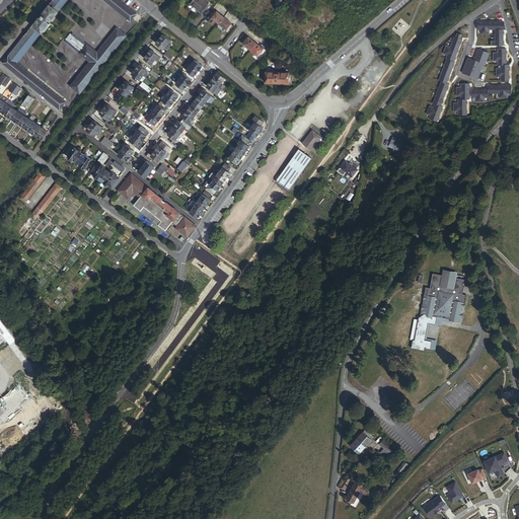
[(57,12),(66,0),(52,0),(48,5),(57,12)]
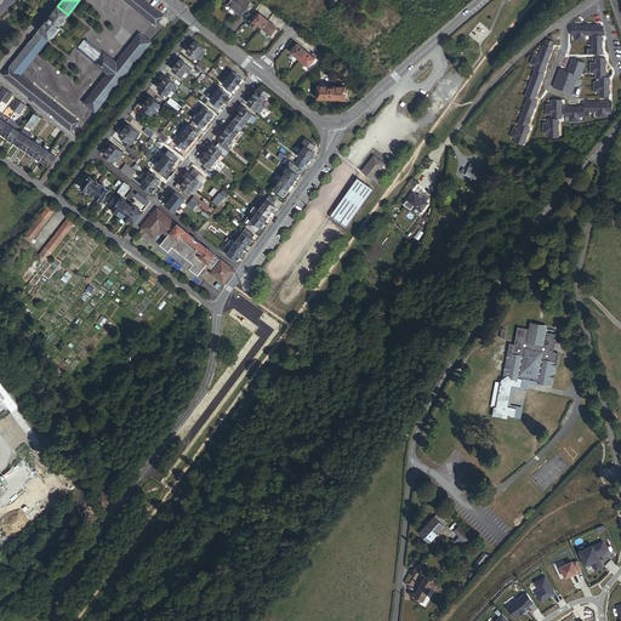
[(171,23),(141,0),(123,0),(157,26),(159,23),(166,29),(171,23)]
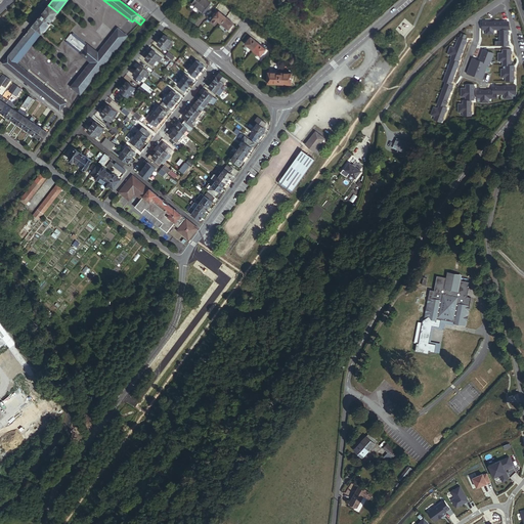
[(203,13),(211,4),(205,0),(194,0),(191,4),(203,13)]
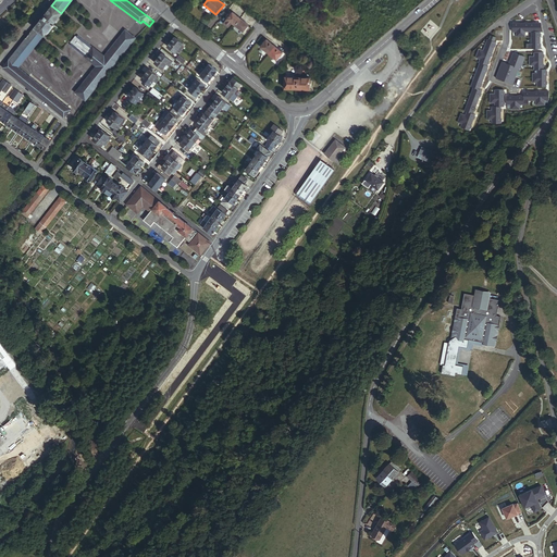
[(263,1),(262,0),(242,0),(257,10),(263,1)]
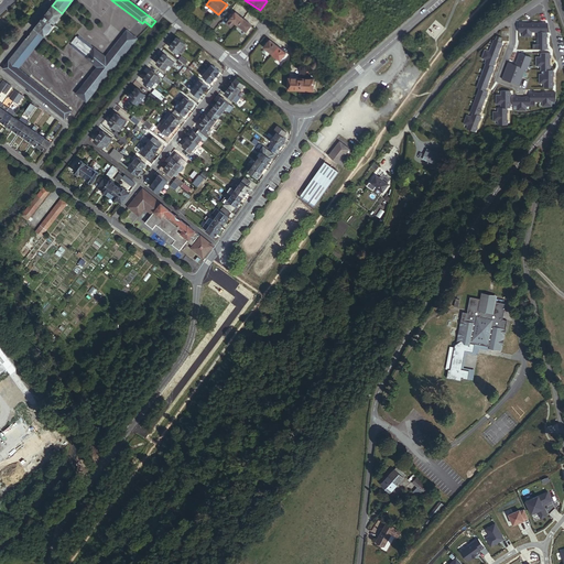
[(53,25),(62,13),(52,6),(43,18),(53,25)]
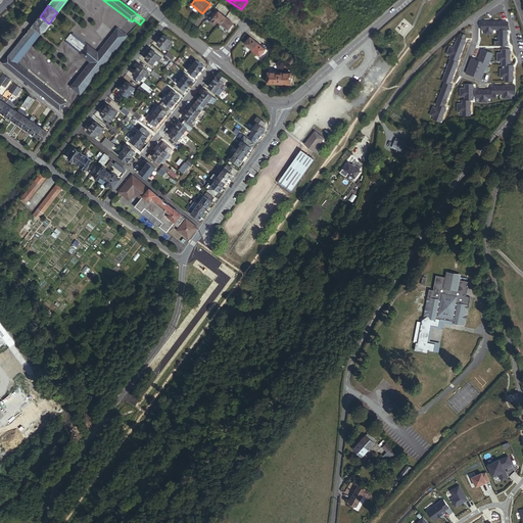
[(226,17),(219,11),(214,17),(218,21),(222,24),(226,17)]
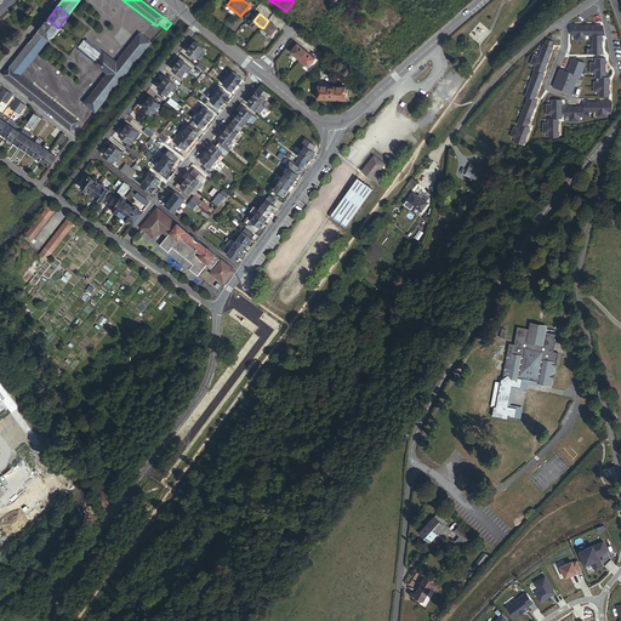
[(47,40),(58,28),(47,20),(36,32),(47,40)]
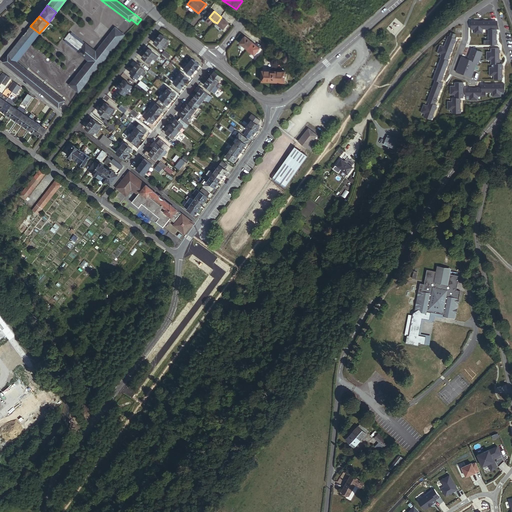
[(224,29),(228,23),(221,17),(217,23),(224,29)]
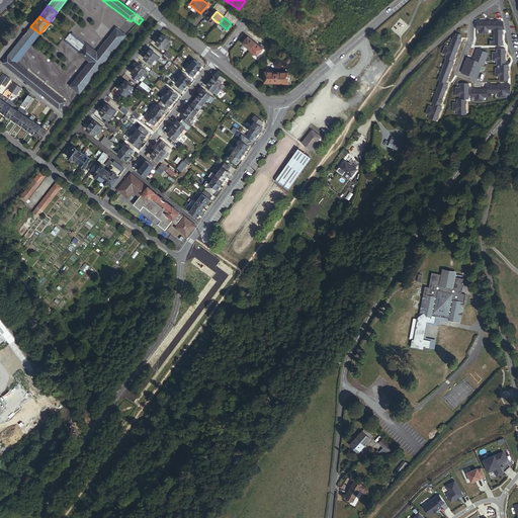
[(485,30),(485,22),(477,22),(476,30),(485,30)]
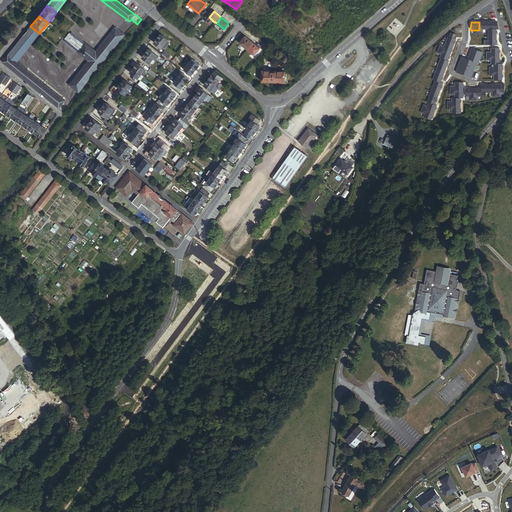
[(15,63),(39,33),(30,26),(7,56),(15,63)]
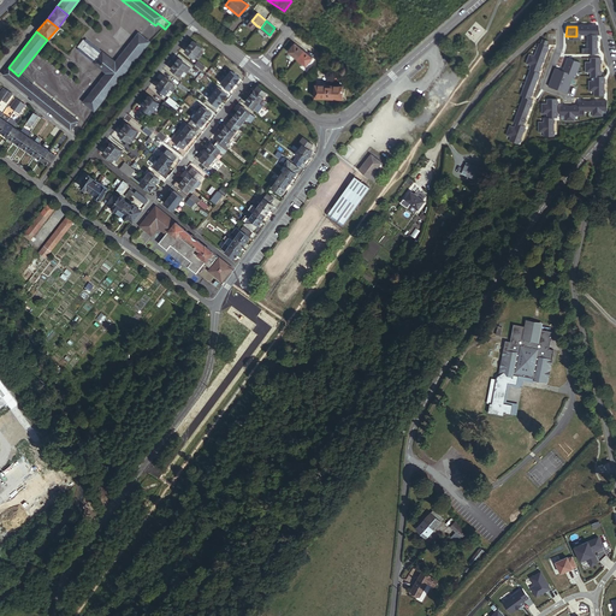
[(86,39),(75,53),(105,76),(82,105),(93,114),(150,42),(140,34),(116,63),(86,39)]
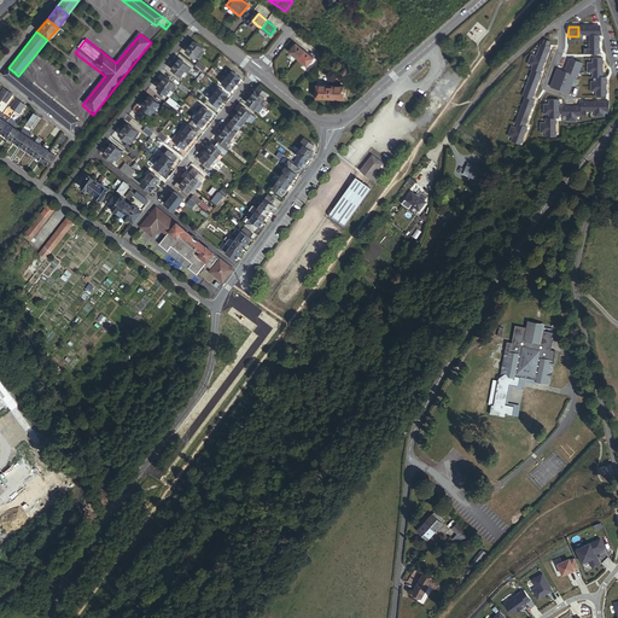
[(200,51),(202,50),(193,42),(188,47),(199,56),(202,52),(200,51)]
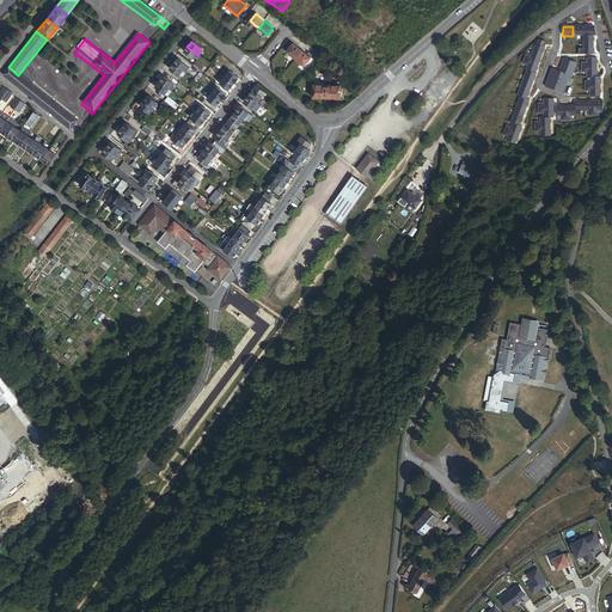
[(540,56),(544,48),(536,43),(532,53),(540,56)]
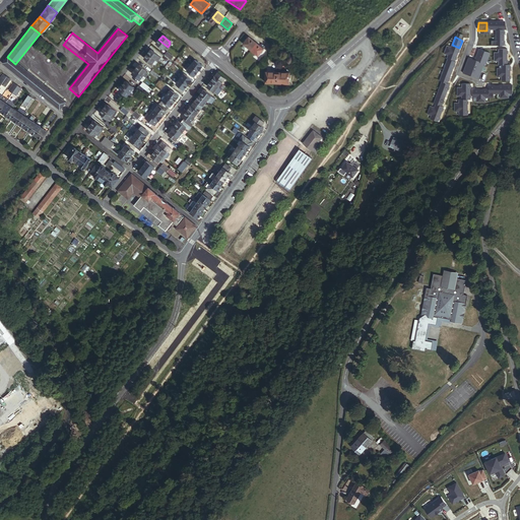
[(251,50),(256,43),(249,38),(244,45),(251,50)]
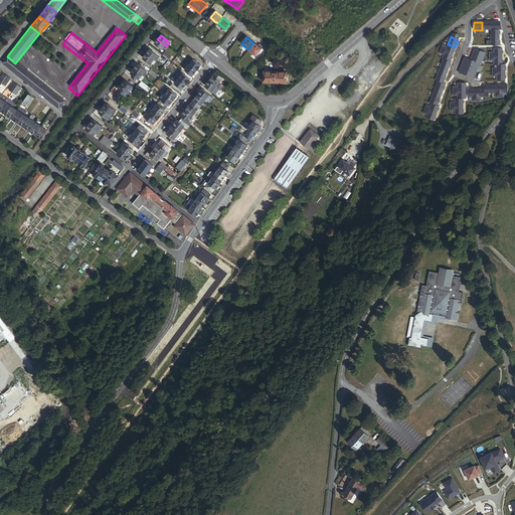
[(499,46),(499,38),(491,38),(491,45),(499,46)]
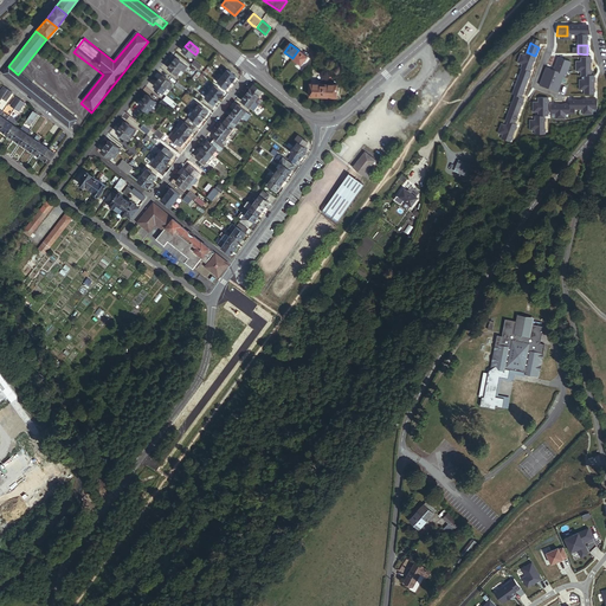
[(195,55),(185,46),(181,51),(191,58),(191,57),(192,58),(195,55)]
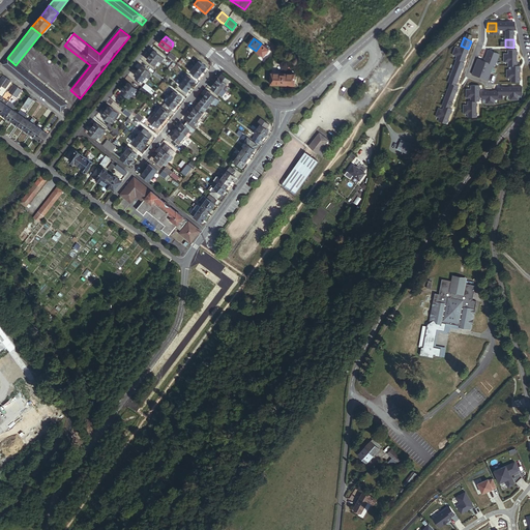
[(269,50),(261,43),(256,51),(263,57),(269,50)]
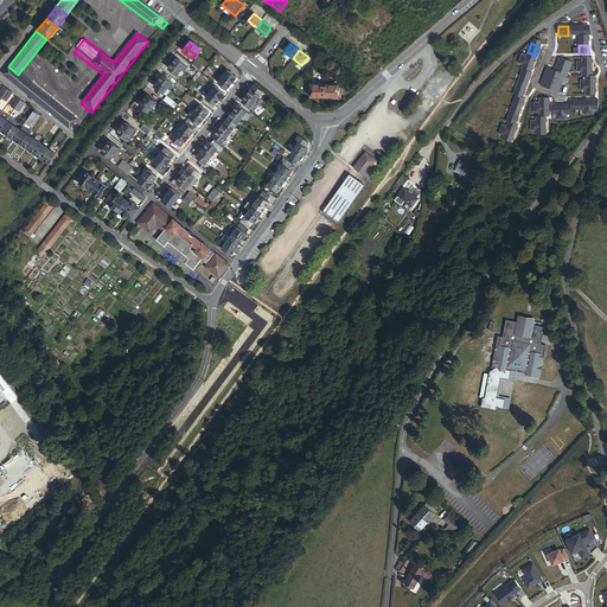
[(534,64),(536,56),(528,52),(524,61),(534,64)]
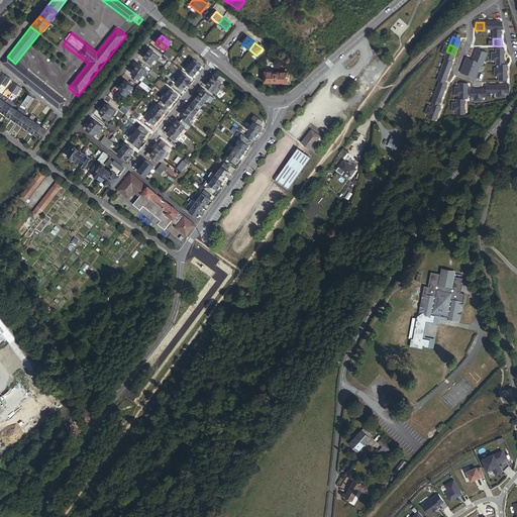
[(482,65),(487,54),(477,49),(472,61),(481,64),(482,65)]
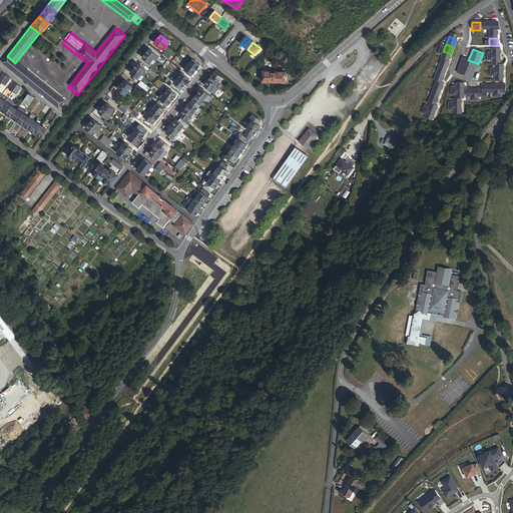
[(500,57),(500,49),(492,49),(491,57),(500,57)]
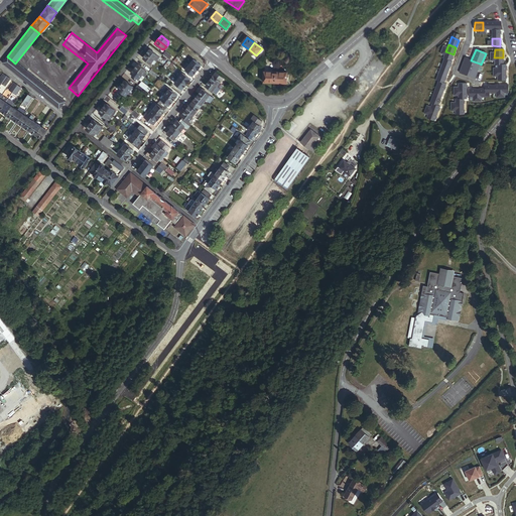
[(155,57),(156,56),(149,50),(145,54),(154,61),(156,58),(155,57)]
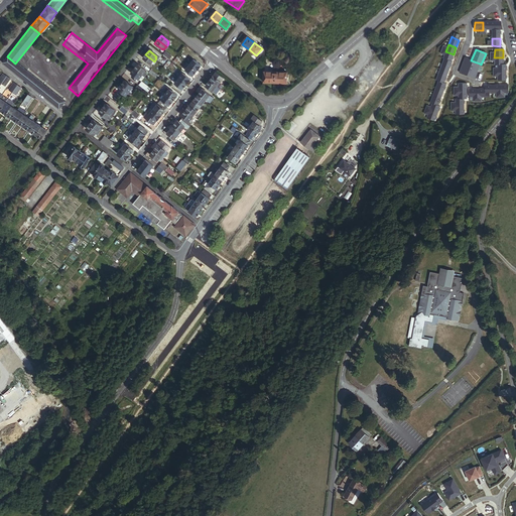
[(168,60),(171,56),(165,51),(162,55),(168,60)]
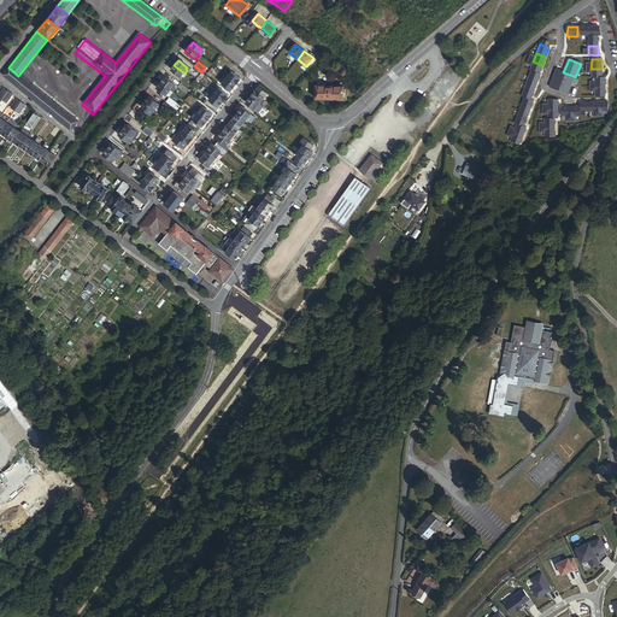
[(539,74),(542,65),(533,62),(530,70),(532,70),(539,74)]
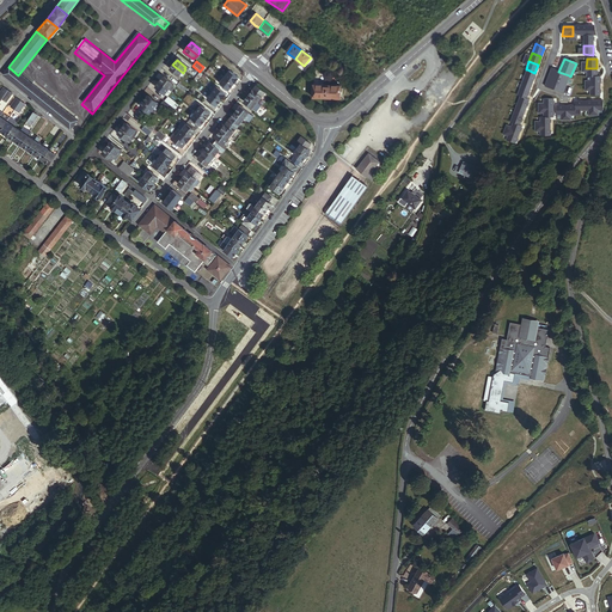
[(183,73),(172,65),(169,69),(178,77),(178,75),(179,77),(183,73)]
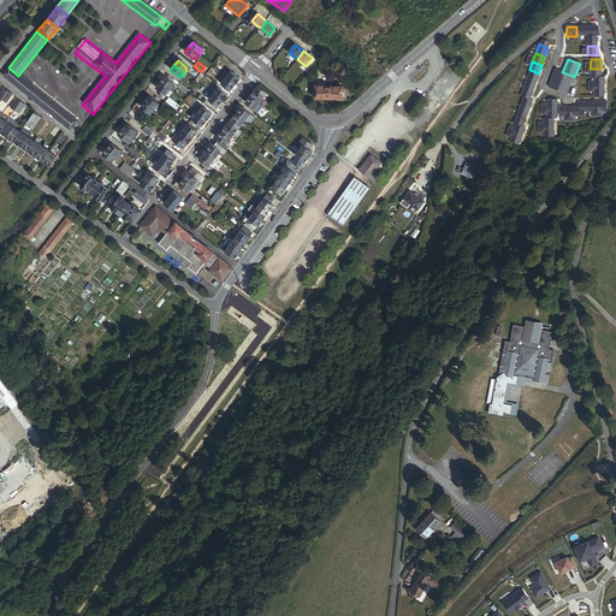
[(1,76),(70,131),(76,123),(18,76),(9,67),(1,76)]
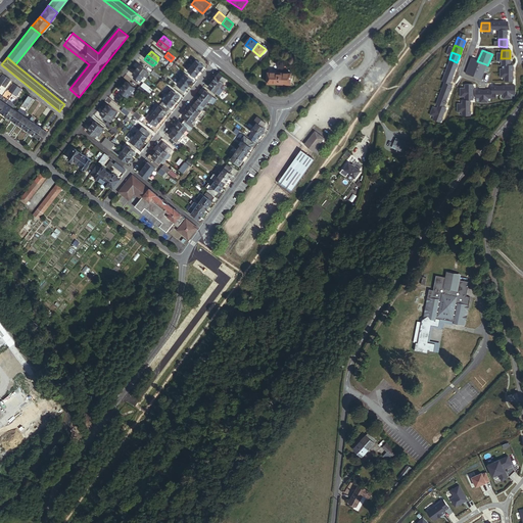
[(480,80),(486,64),(477,61),(471,58),(465,74),(480,80)]
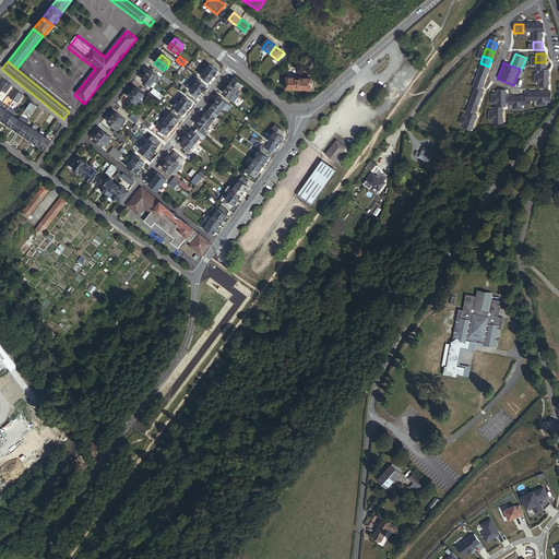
[(485,79),(489,67),(488,67),(482,63),(476,75),(485,79)]
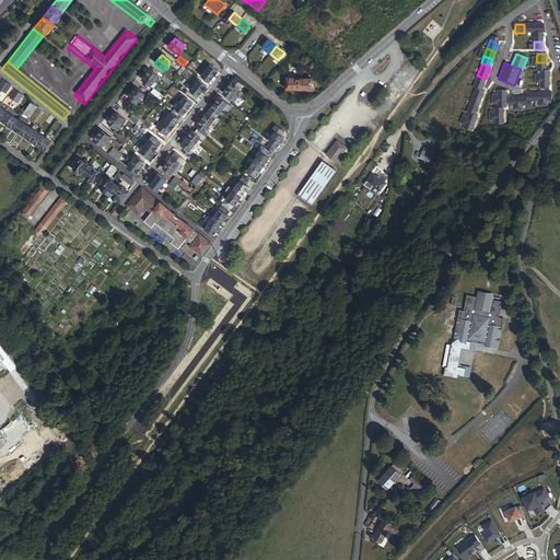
[(217,72),(209,66),(207,68),(203,66),(202,68),(203,69),(213,77),(217,72)]
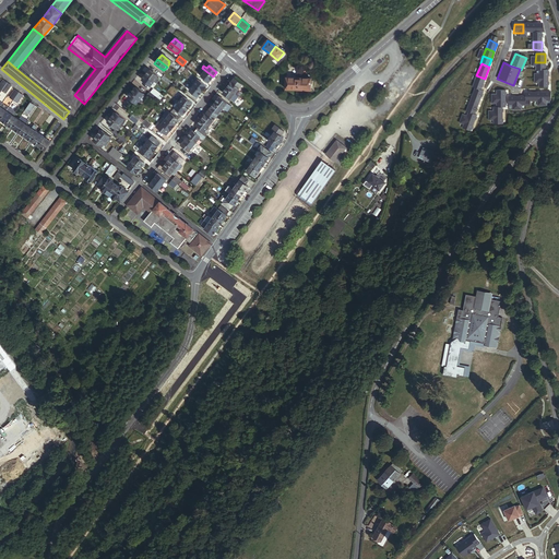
[(213,76),(203,69),(202,71),(203,72),(200,75),(209,82),(213,76)]
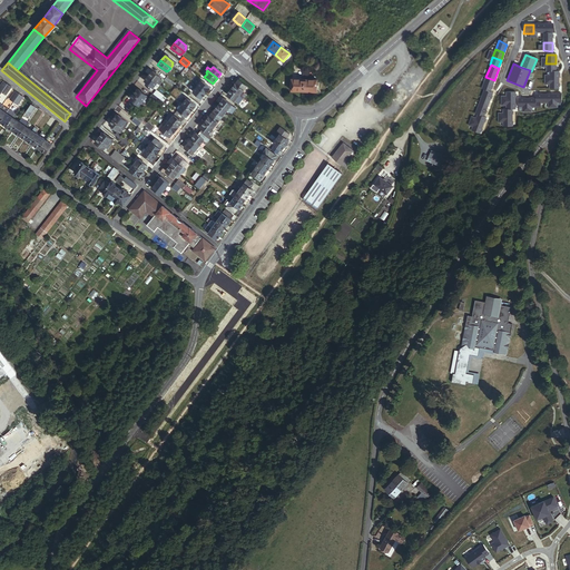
[(158,80),(159,78),(151,71),(147,77),(157,85),(159,81),(158,80)]
